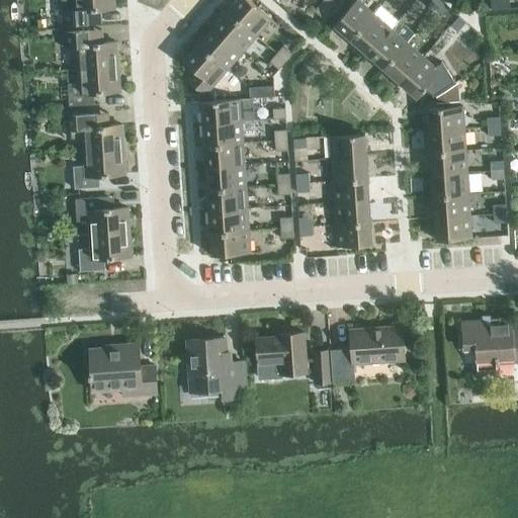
[(115,8),(114,0),(74,0),(75,9),(63,10),(64,23),(89,21),(89,10),(115,8)]
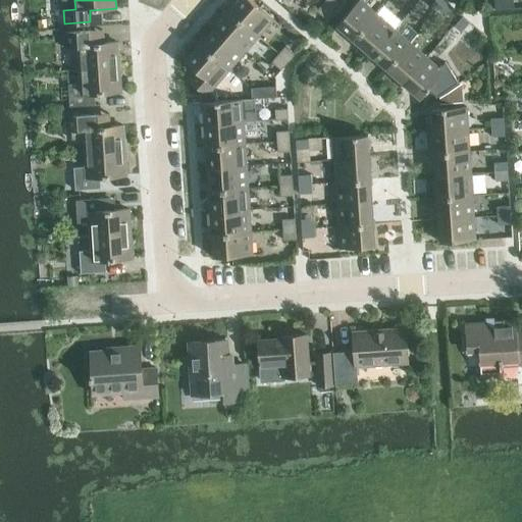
[(238,0),(229,10),(259,36),(273,19),(251,0),(238,0)]
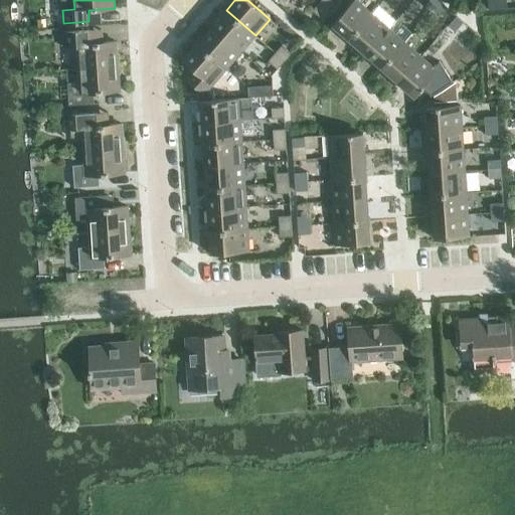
[(321,0),(319,3),(329,11),(335,4),(330,0),(321,0)]
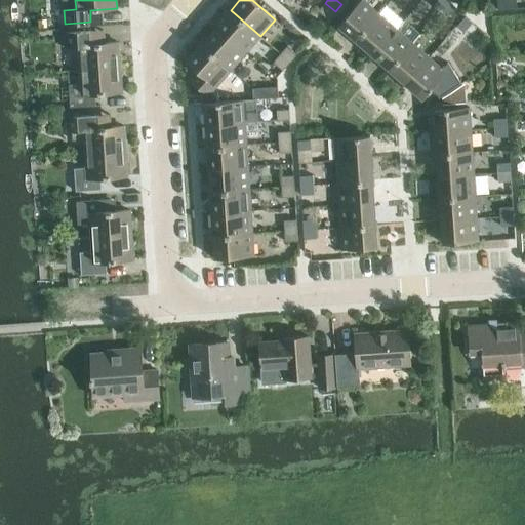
[(360,0),(338,26),(356,40),(379,13),(363,0),(360,0)]
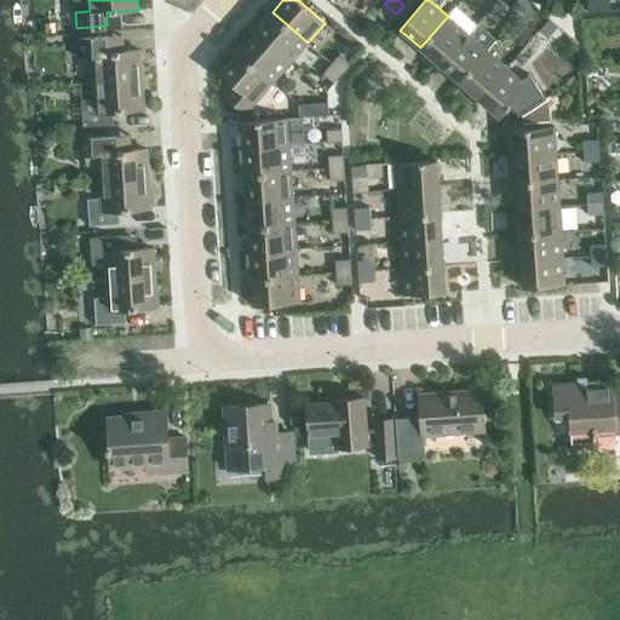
[(520,13),(529,3),(526,0),(517,0),(511,6),(520,13)]
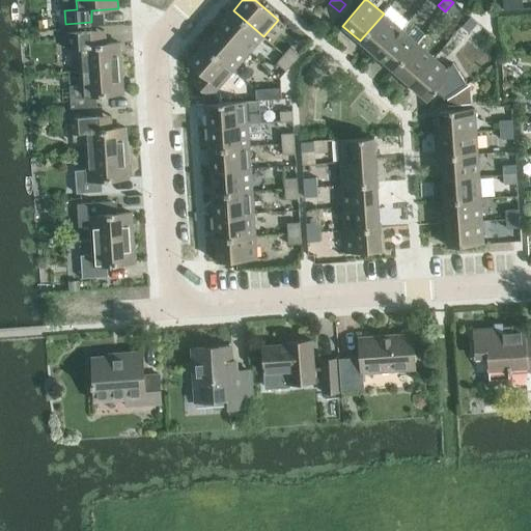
[(513,9),(512,0),(502,0),(503,10),(513,9)]
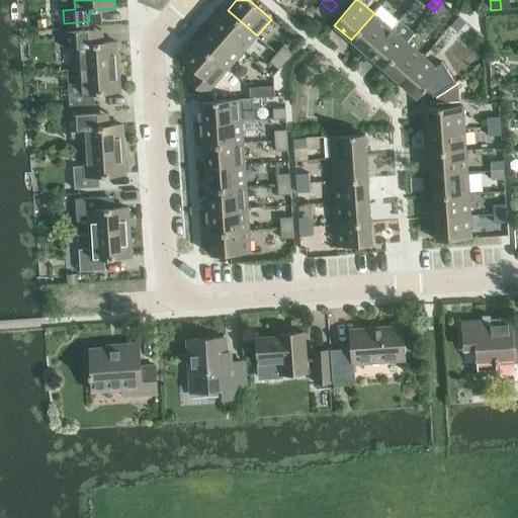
[(500,0),(501,9),(510,9),(509,0),(500,0)]
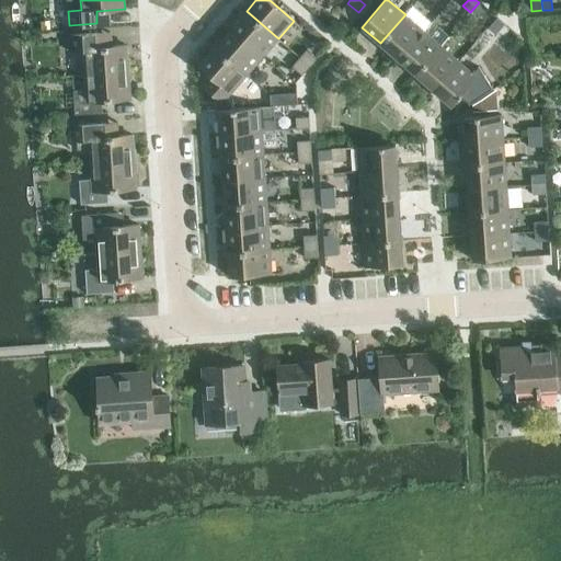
[(479,2),(470,12),(478,20),(487,9),(479,2)]
